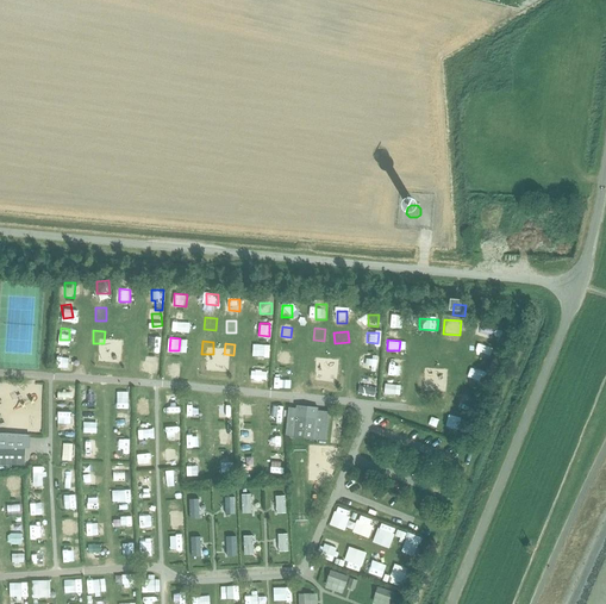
[(442,346),(441,357),(458,359),(458,347),(442,346)]
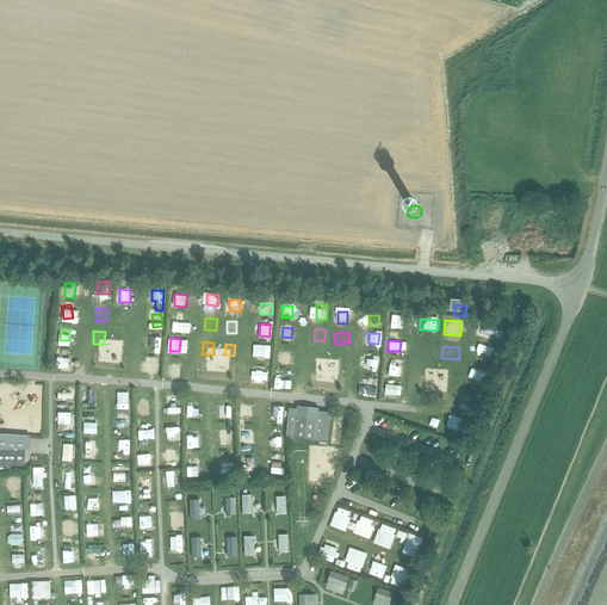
[(489,357),(490,351),(477,346),(475,352),(489,357)]
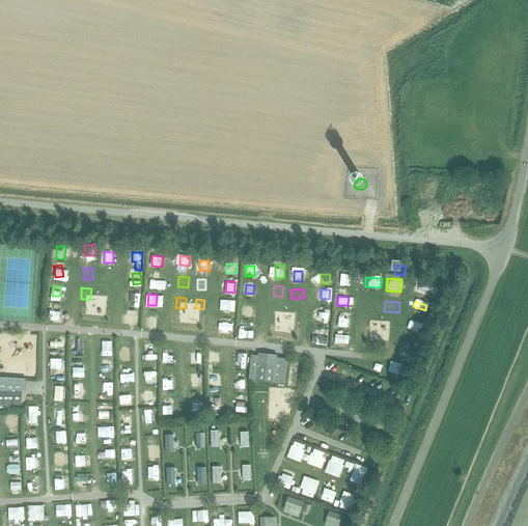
[(224,313),(232,313),(233,303),(224,302),(224,313)]
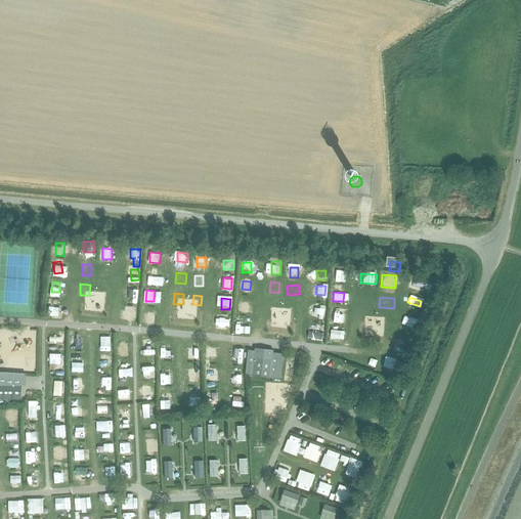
[(267,312),(276,312),(276,303),(267,303),(267,312)]
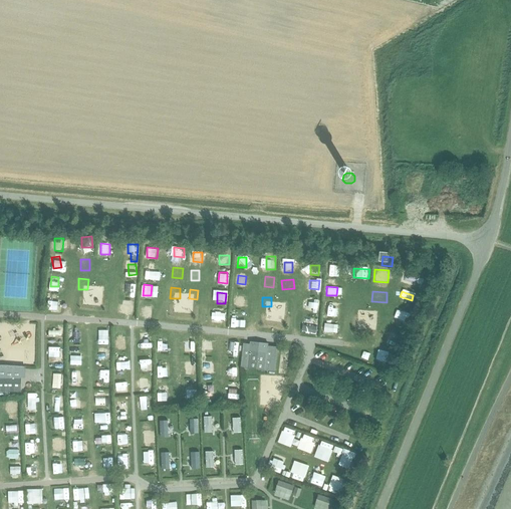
[(75,307),(90,308),(90,298),(75,298),(75,307)]
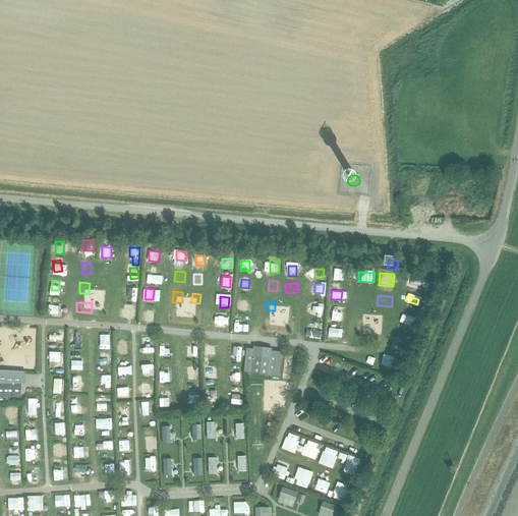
[(285,312),(293,312),(293,302),(285,302),(285,312)]
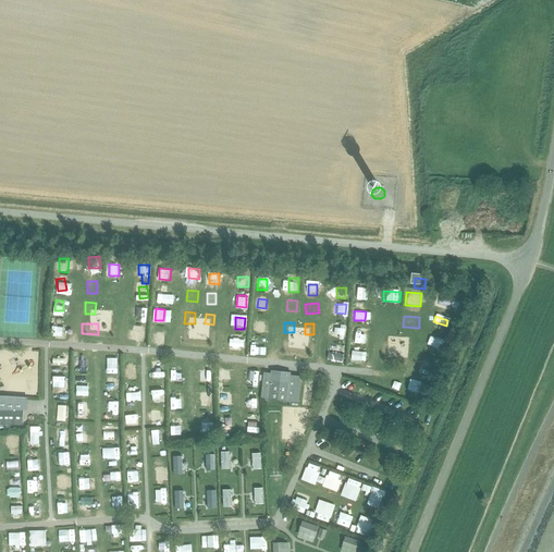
[(336,333),(346,333),(346,324),(336,324),(336,333)]
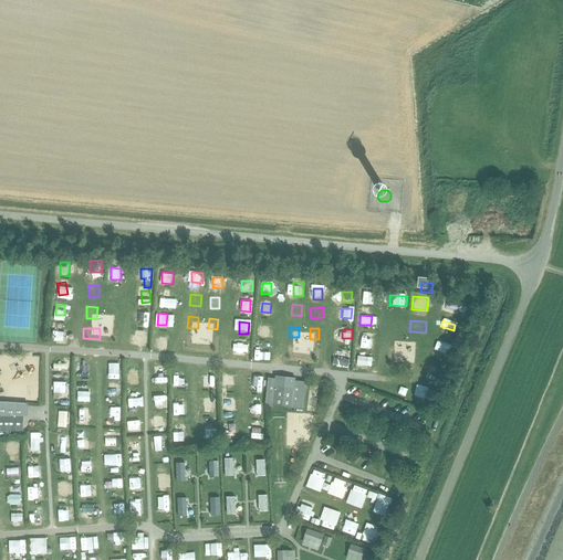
[(399,342),(399,334),(391,333),(391,342),(399,342)]
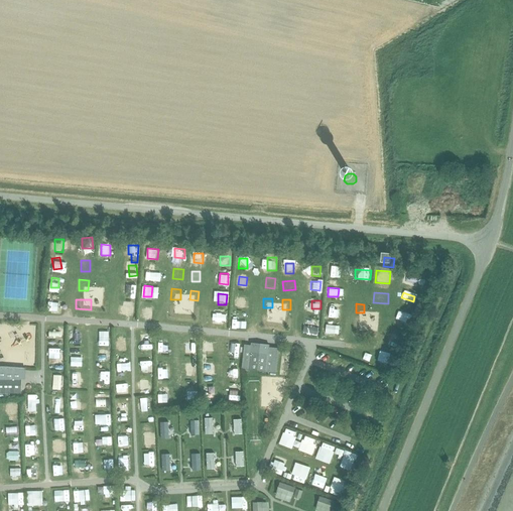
[(403,314),(410,316),(413,307),(406,304),(403,314)]
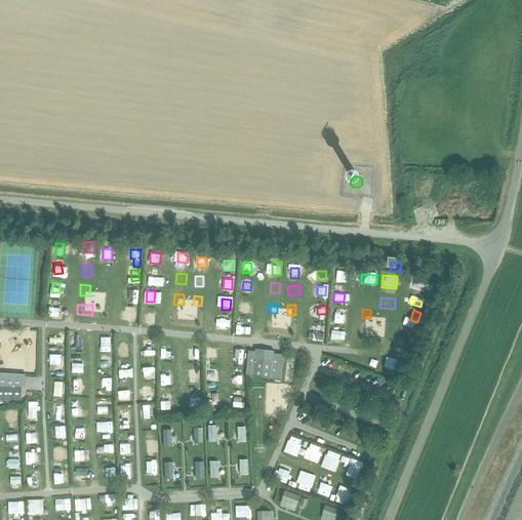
[(127,321),(133,316),(130,312),(124,317),(127,321)]
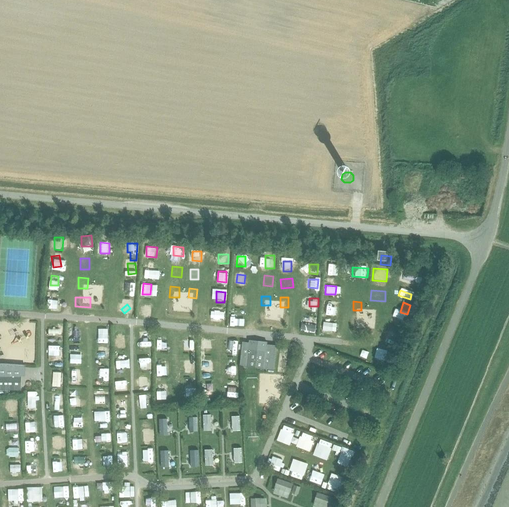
[(188,318),(196,318),(196,306),(188,306),(188,318)]
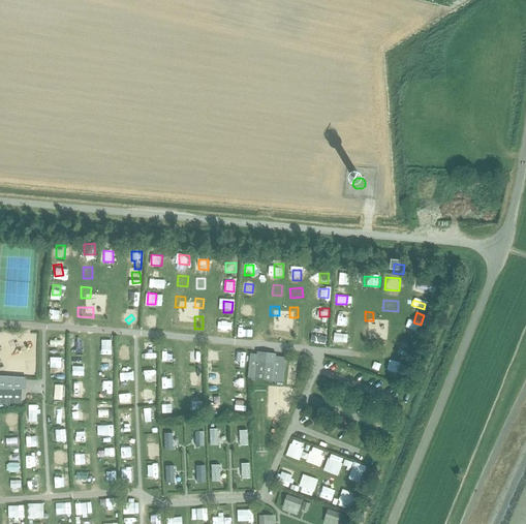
[(218,319),(218,330),(233,331),(234,320),(218,319)]
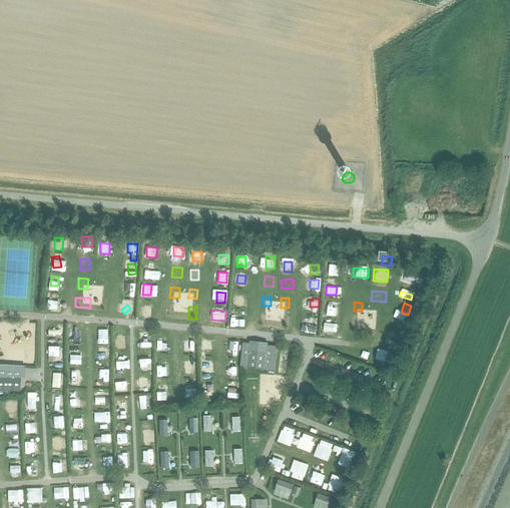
[(262,316),(263,326),(272,325),(272,316),(262,316)]
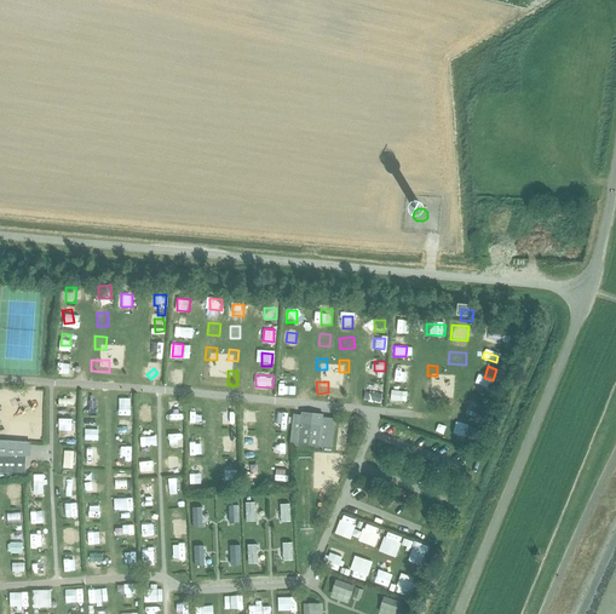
[(384,402),(385,385),(372,385),(370,401),(384,402)]
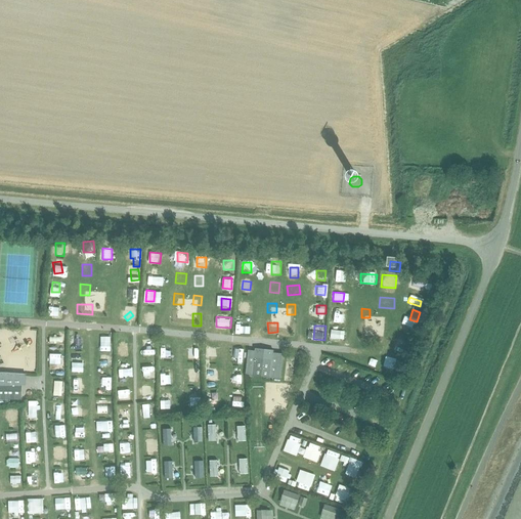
[(284,336),(293,337),(294,328),(285,327),(284,336)]
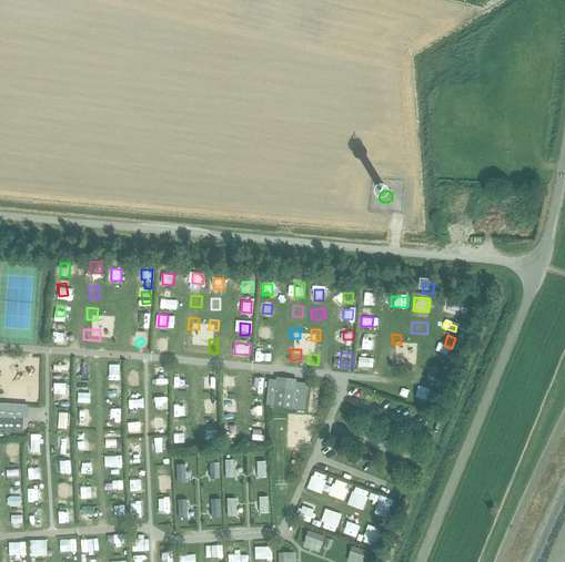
[(400,367),(401,356),(390,355),(389,366),(400,367)]
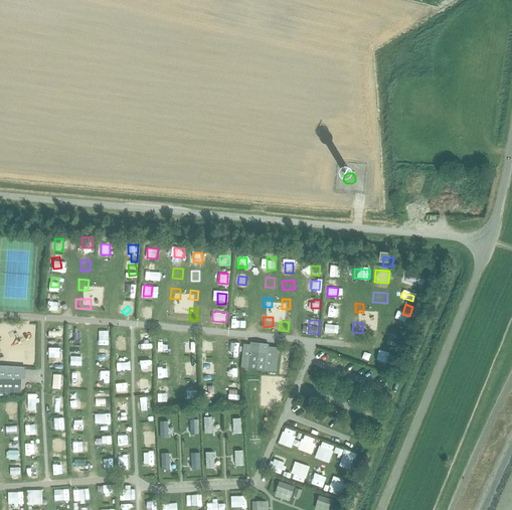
[(385,343),(393,346),(395,338),(388,335),(385,343)]
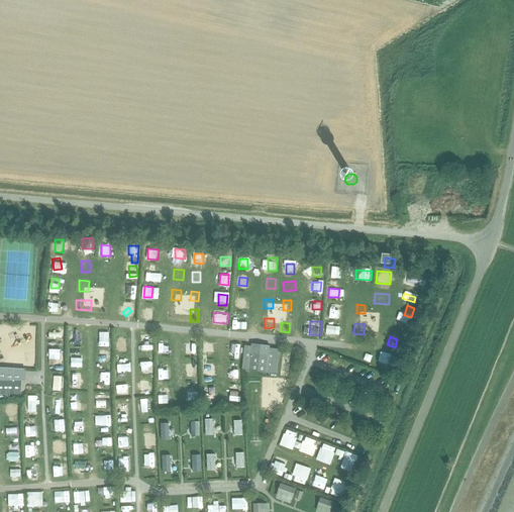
[(116,337),(116,346),(129,346),(129,338),(116,337)]
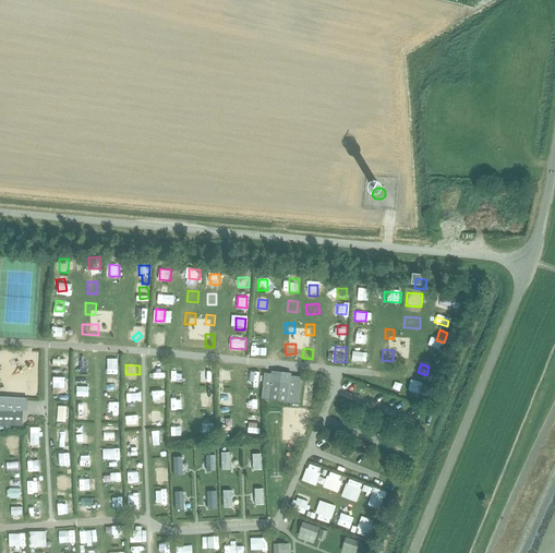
[(210,381),(210,369),(200,369),(200,382),(210,381)]
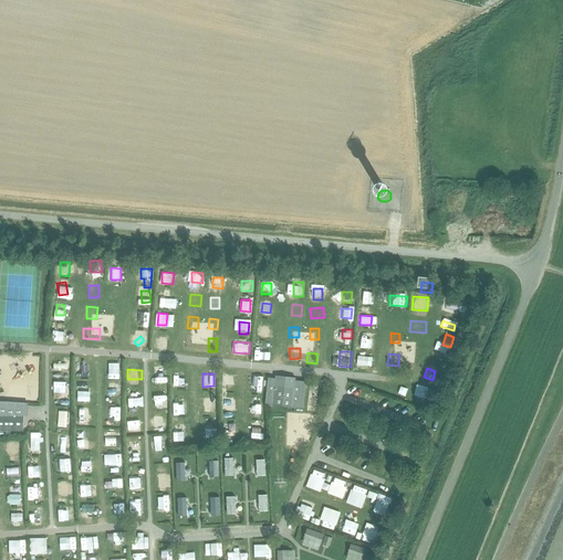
[(246,377),(246,390),(262,391),(262,378),(246,377)]
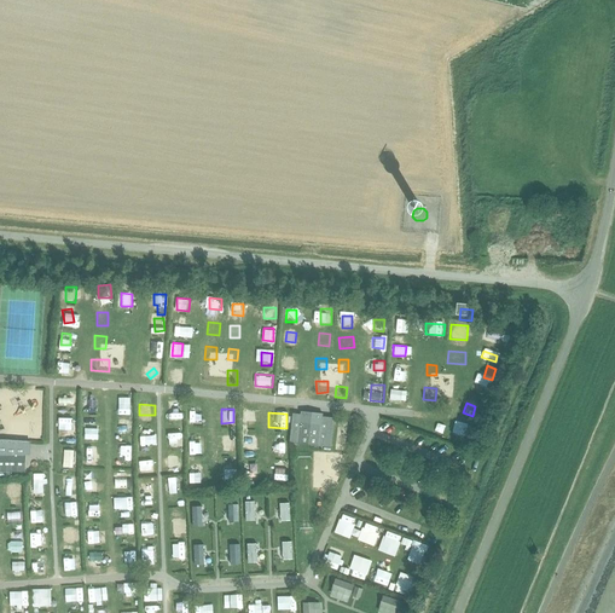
[(297,420),(294,449),(336,454),(340,424),(328,423),(328,420),(306,417),(306,421),(297,420)]
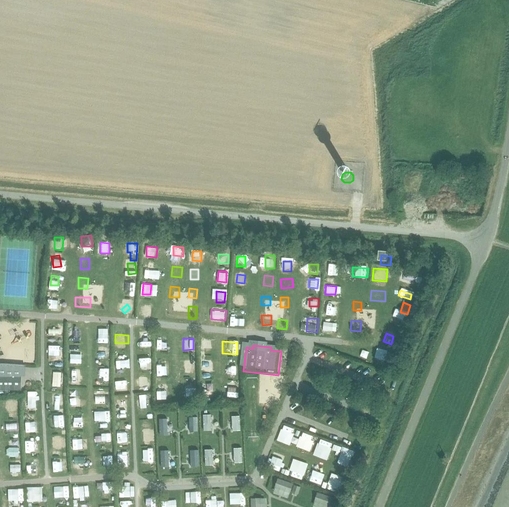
[(54,363),(63,362),(62,350),(53,351),(54,363)]
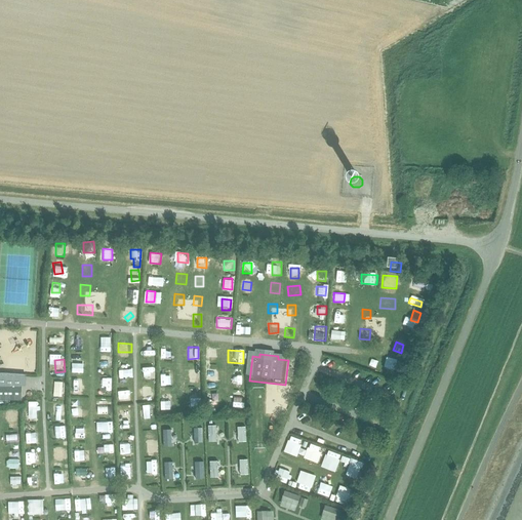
[(387,360),(383,368),(390,372),(395,363),(387,360)]
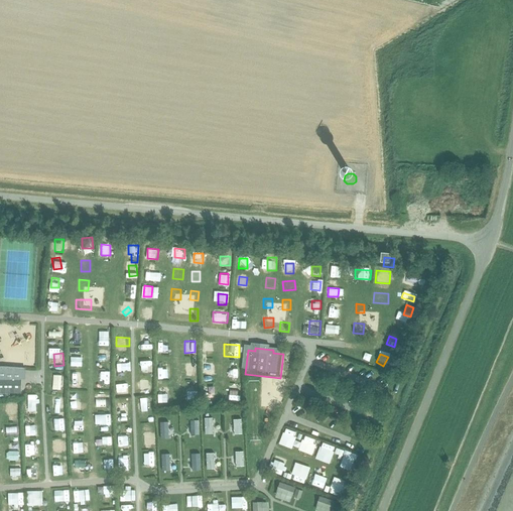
[(141,371),(151,372),(151,363),(141,363),(141,371)]
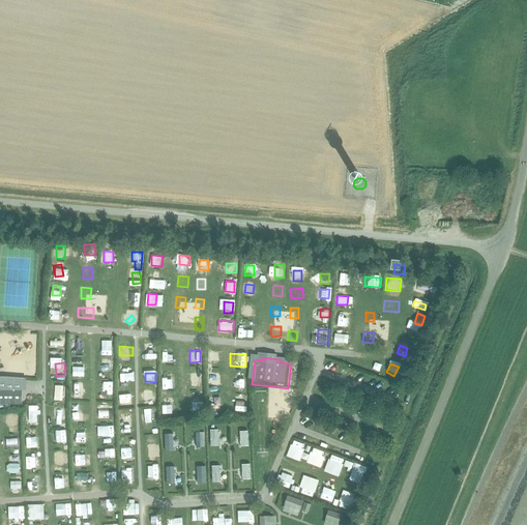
[(96,382),(96,391),(113,391),(113,382),(96,382)]
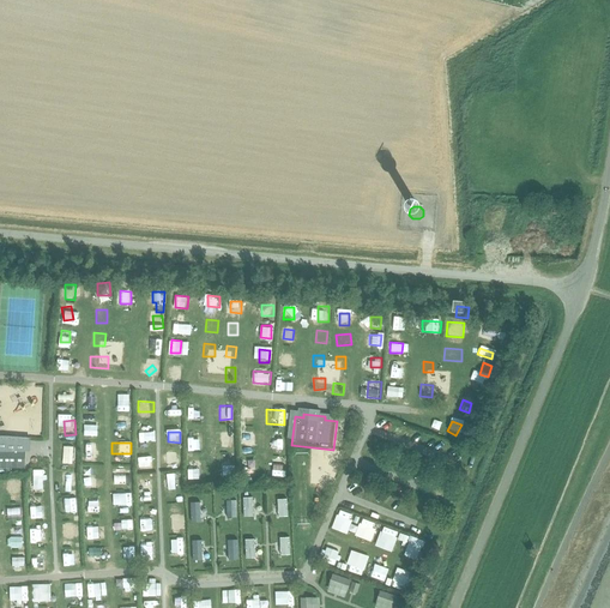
[(0,473),(29,474),(29,457),(34,457),(35,445),(0,444),(0,473)]
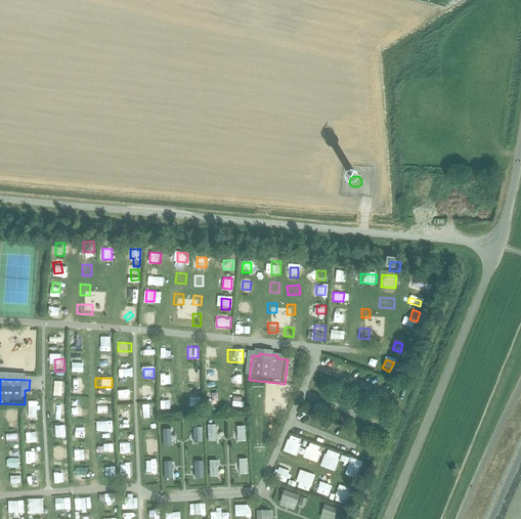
[(82,389),(82,380),(71,380),(71,389),(82,389)]
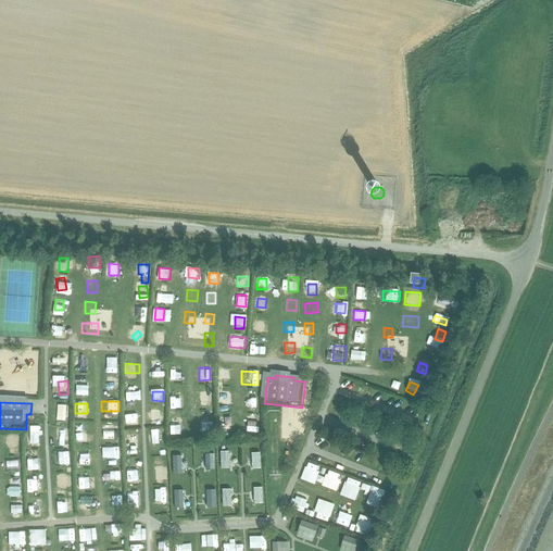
[(150,418),(160,418),(160,407),(150,407),(150,418)]
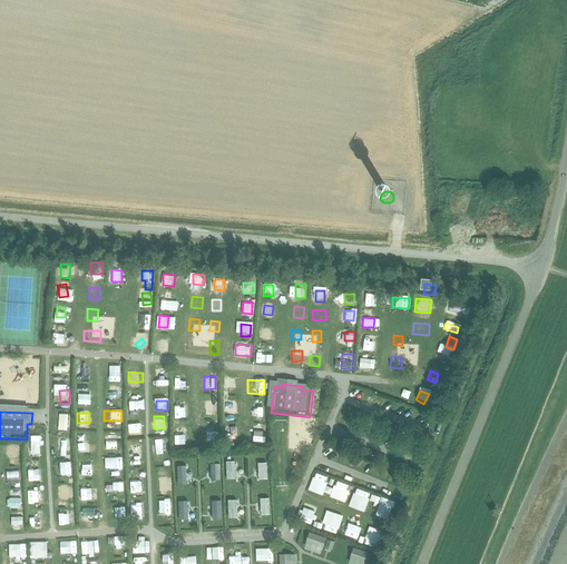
[(226,428),(227,441),(236,439),(235,427),(226,428)]
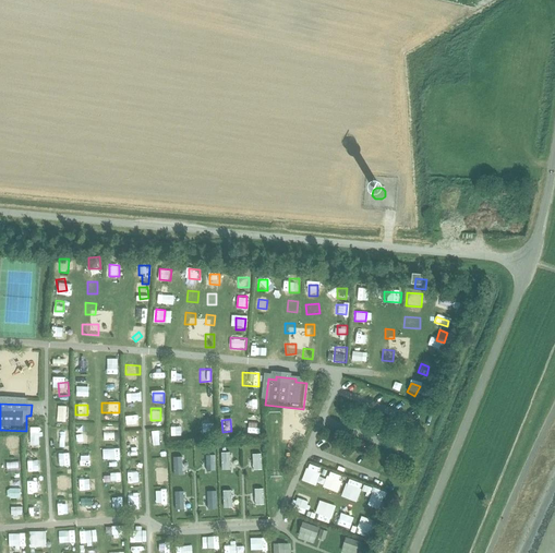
[(181,422),(171,423),(172,432),(182,431),(181,422)]
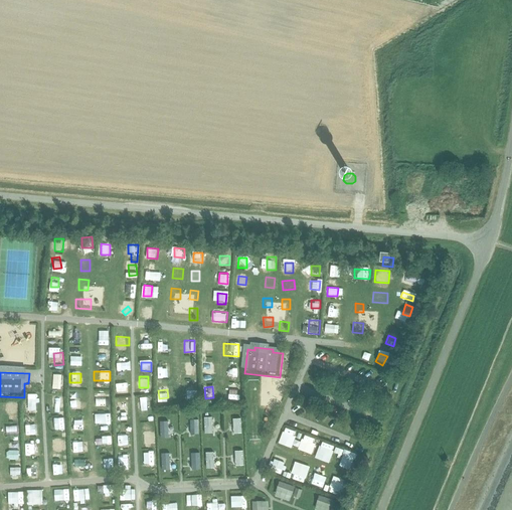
[(192,389),(185,390),(188,401),(194,400),(192,389)]
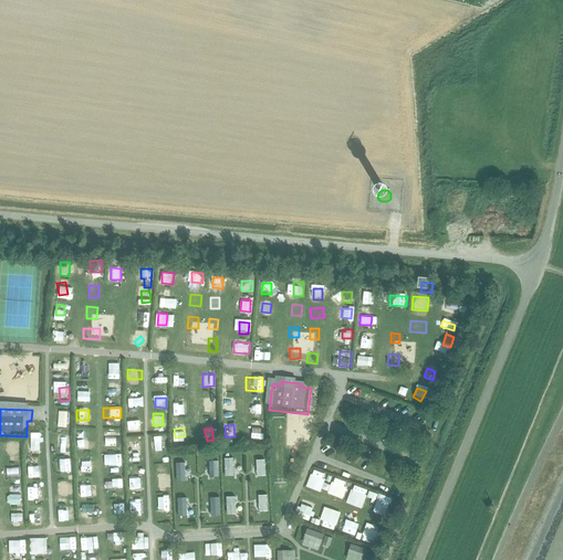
[(162,435),(150,436),(152,448),(163,447),(162,435)]
